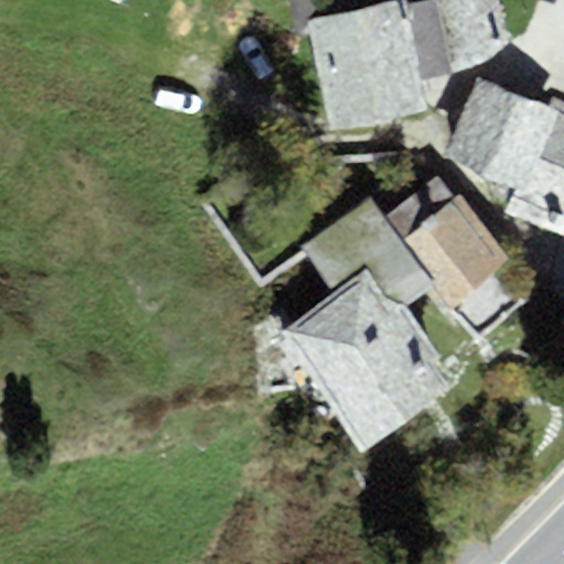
[(496,0),(441,0),(440,1),(454,75),(507,39),(496,0)]
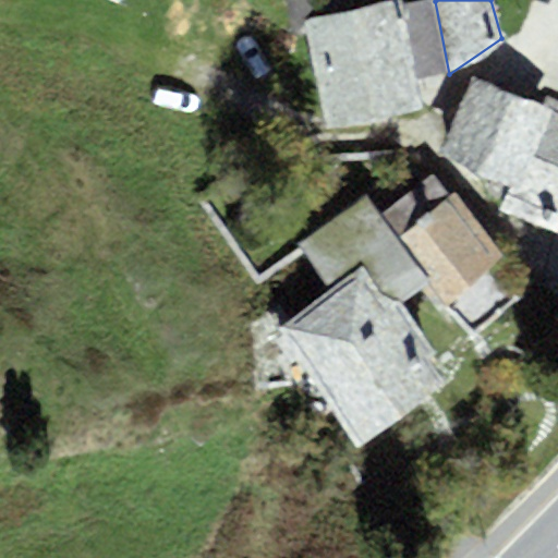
[(403,7),(404,12),(411,47),(416,80),(449,74),(435,1),(403,7)]
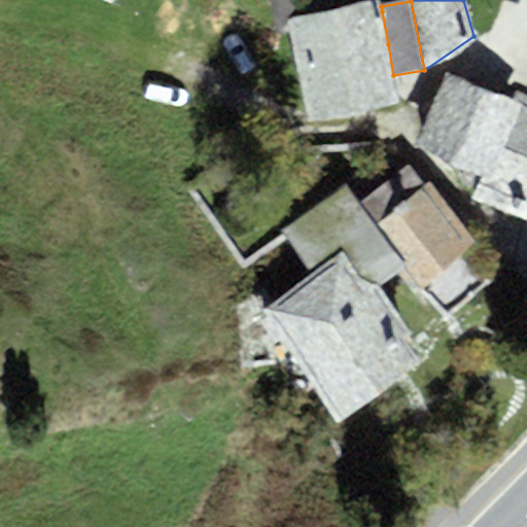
[(379,2),(287,22),(308,120),(400,102),(393,75),(388,44),(382,11),(381,6),(379,2)]
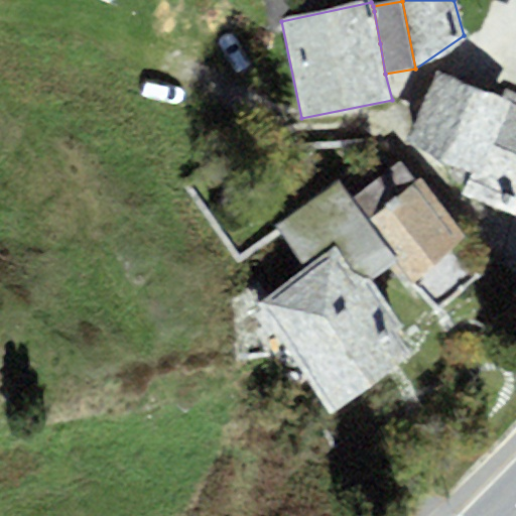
[(439,71),(408,144),(472,171),(463,194),(490,206),(515,217),(515,95),(514,95),(511,101),(439,71)]
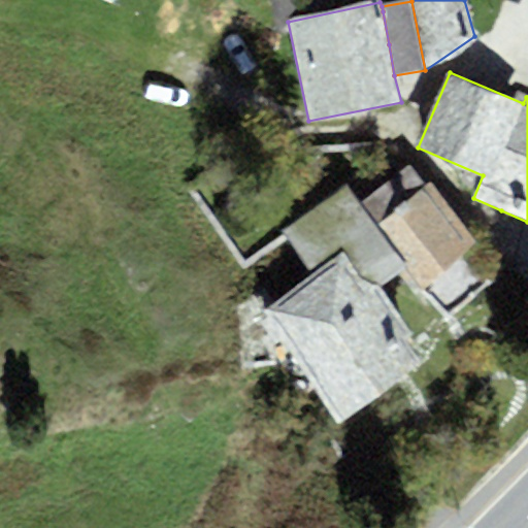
[(410,165),(359,205),(405,265),(399,270),(414,290),(477,240),(431,180),(426,185),(410,165)]
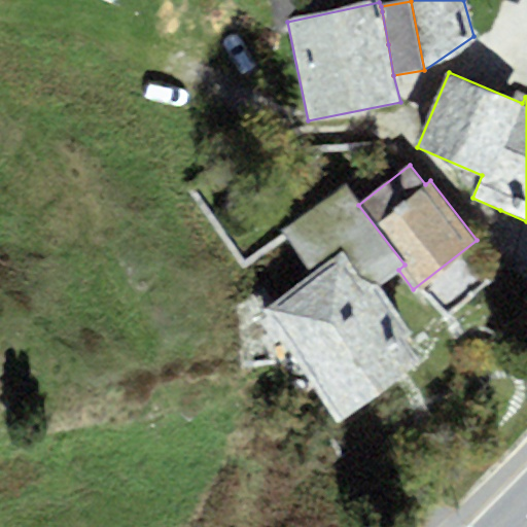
[(398,270),(405,265),(358,205),(345,184),(280,231),(311,274),(340,253),(367,291),(379,283),(398,270)]
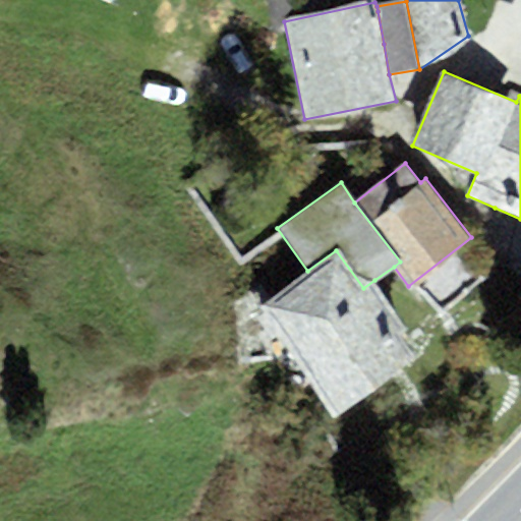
[(307,271),(254,309),(336,417),(414,360),(396,335),(409,326),(374,280),(363,288),(336,250),(307,271)]
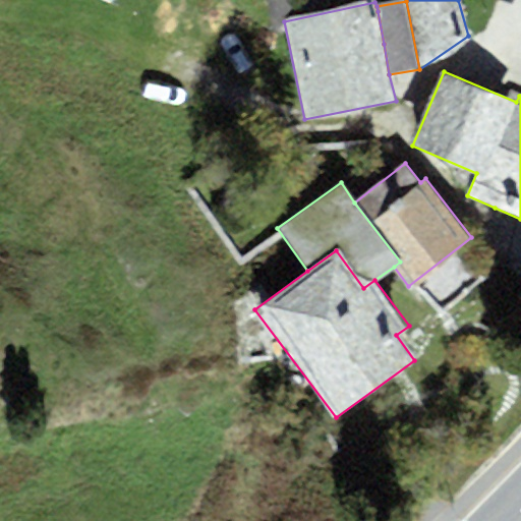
All buildings are outlined.
